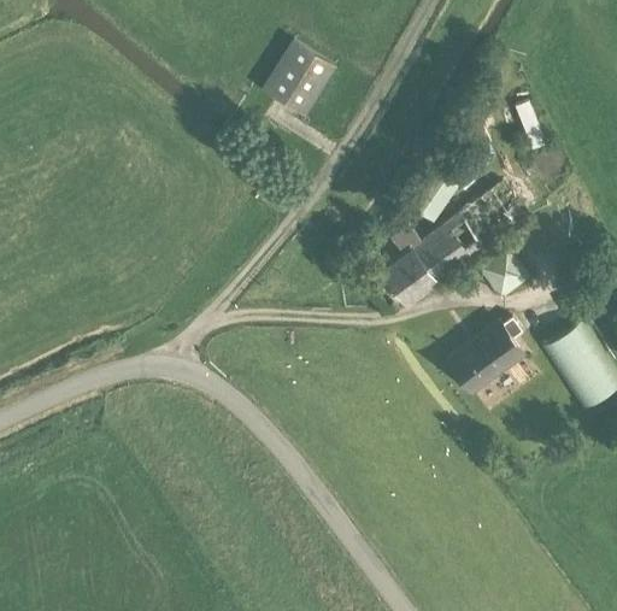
[(304,117),(335,68),(294,42),(263,92),(304,117)]
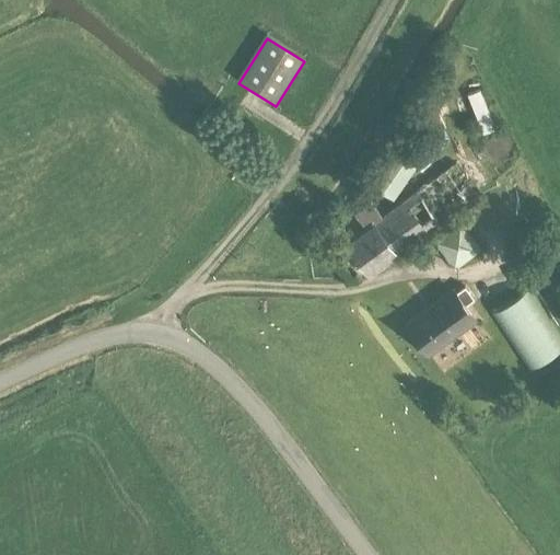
[(485,135),(497,130),(481,92),(469,96),(485,135)]
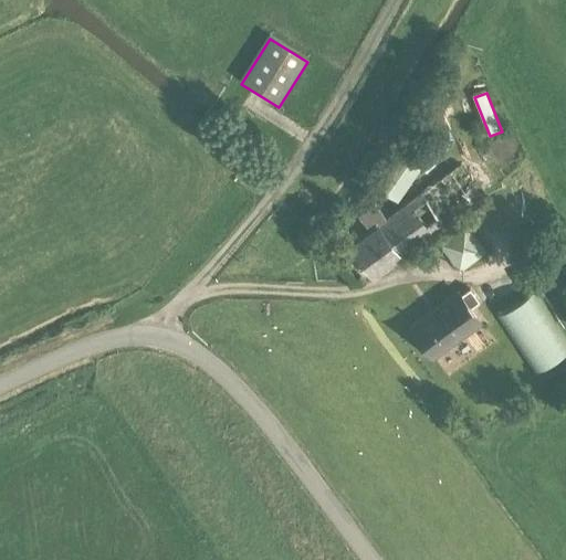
[(396,205),(425,167),(404,151),(375,190),(396,205)]
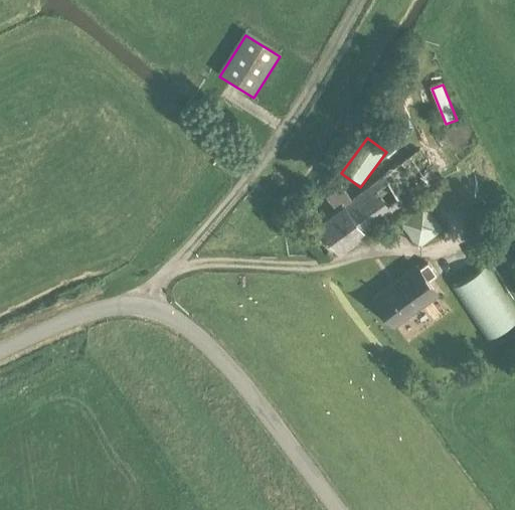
[(336,214),(318,227),(339,257),(442,183),(419,153),(351,203),(341,188),(325,200),(336,214)]
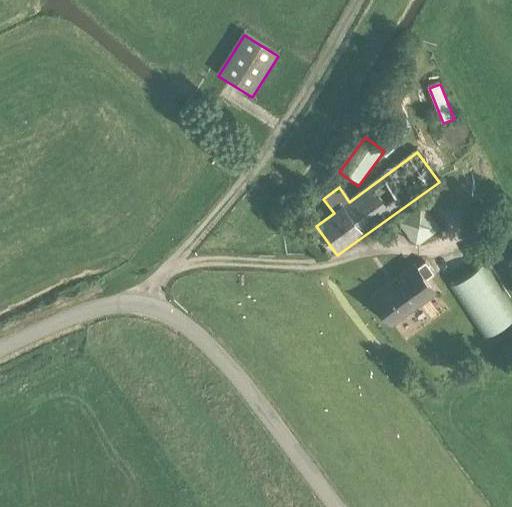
[(424,205),(398,223),(415,247),(441,230),(424,205)]
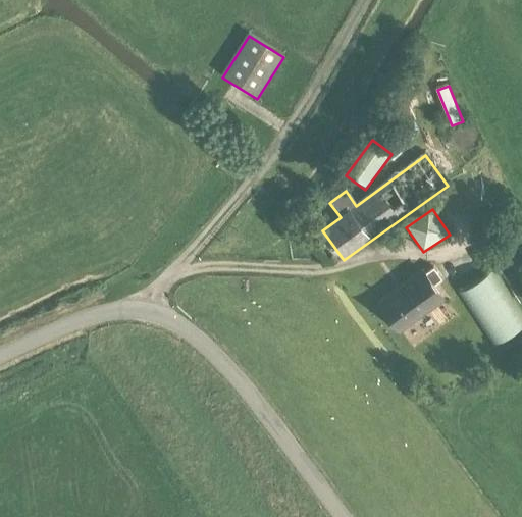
[(399,333),(442,301),(433,288),(441,281),(433,270),(424,276),(422,273),(378,306),(399,333)]
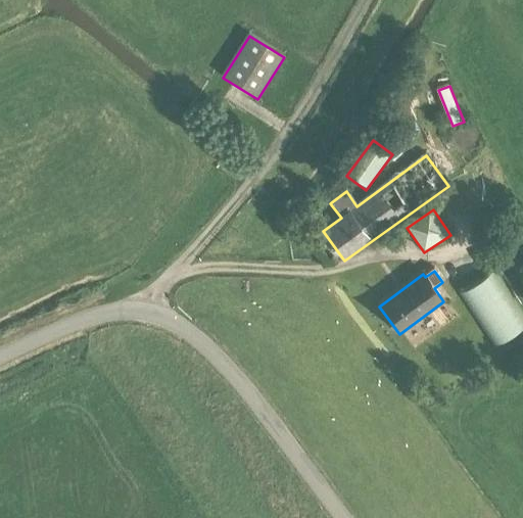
[(461,295),(495,348),(522,330),(522,312),(496,272),(461,295)]
